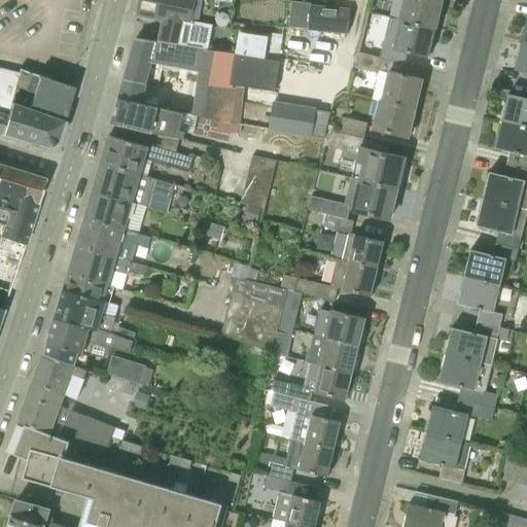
[(133,38),(137,38),(159,42),(206,49),(252,57),(255,34),(232,30),(236,0),(140,0),(137,15),(133,38)]
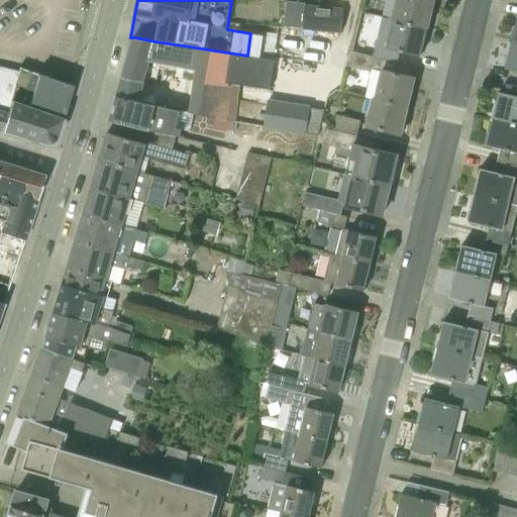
[(396,0),(392,20),(427,28),(433,1),(428,0),(396,0)]
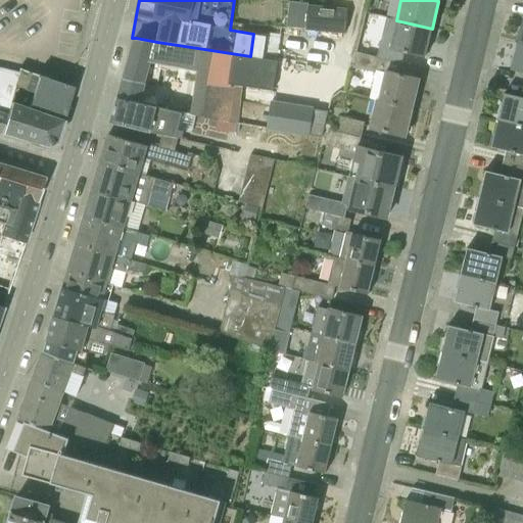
[(304,29),(347,32),(348,12),(307,9),(304,29)]
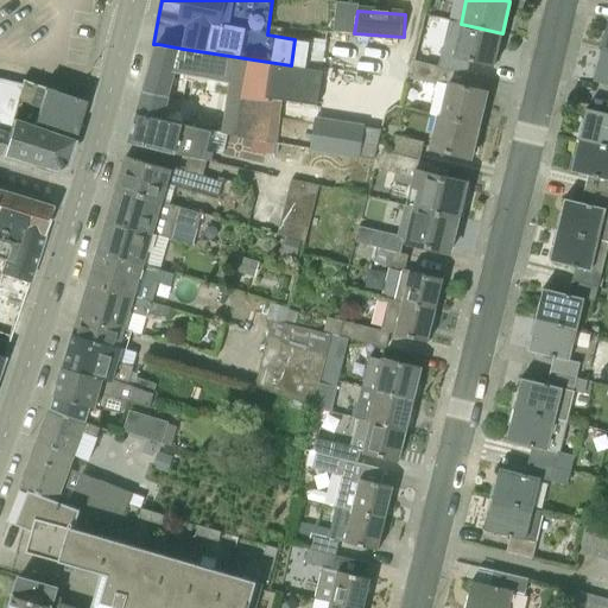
[(461,24),(454,57),(494,67),(502,33),(461,24)]
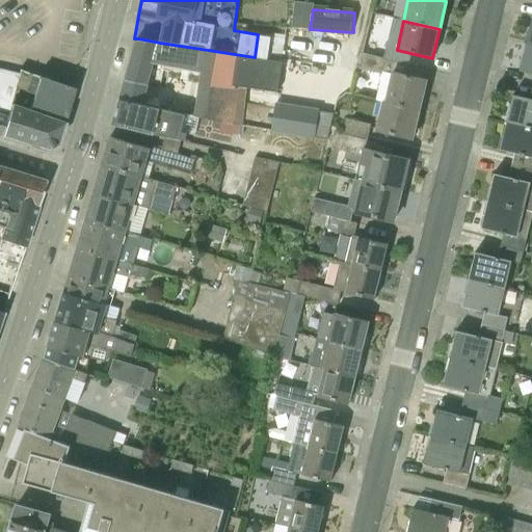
[(138,38),(126,80),(148,84),(154,63),(205,73),(208,50),(160,43),(138,38)]
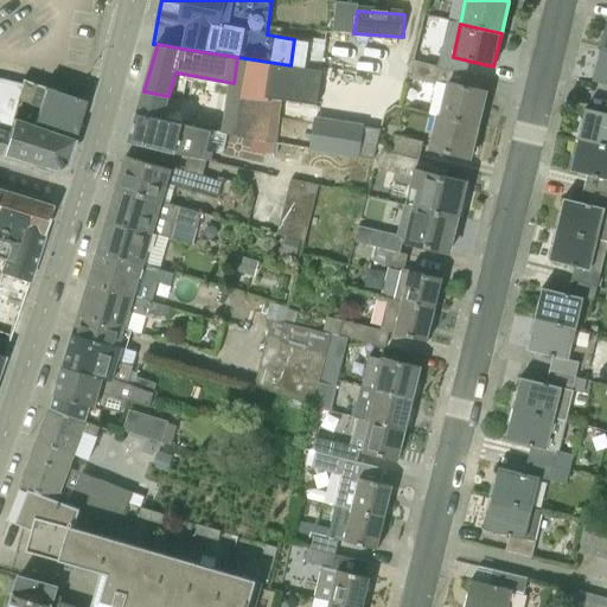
[(606,50),(604,50),(595,82),(606,84),(606,50)]
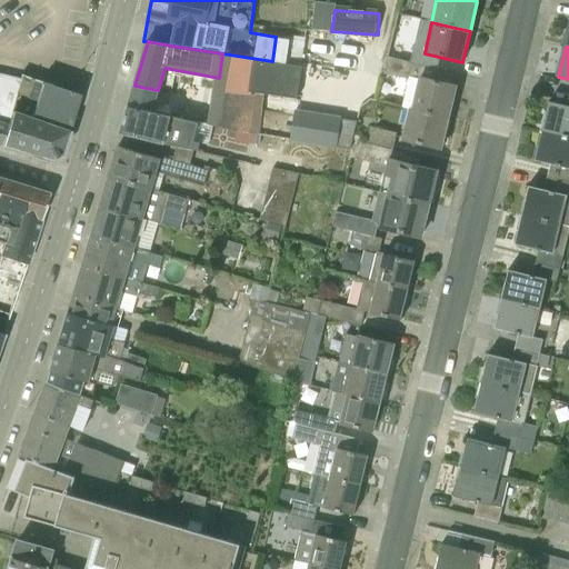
[(213,109),(210,125),(238,130),(256,135),(259,135),(265,96),(276,98),(277,96),(281,62),(272,61),(222,53),(219,78),(213,109)]
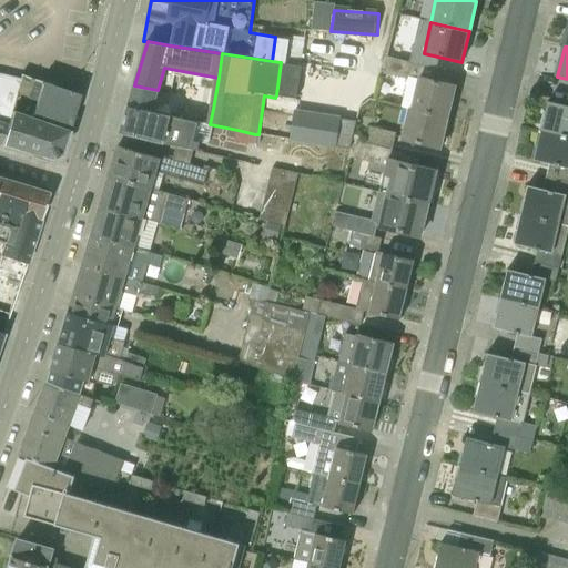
[(383,74),(411,80),(411,75),(414,63),(387,57),(383,74)]
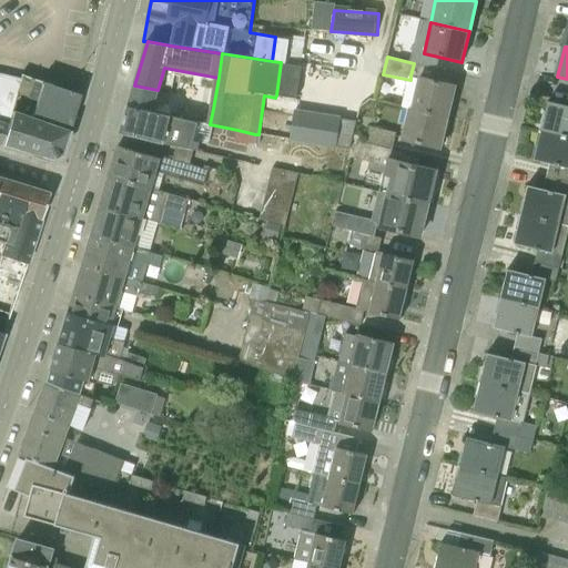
[(61,155),(69,130),(31,118),(12,111),(22,79),(0,74),(0,122),(1,123),(0,125),(0,145),(52,161),(61,155)]
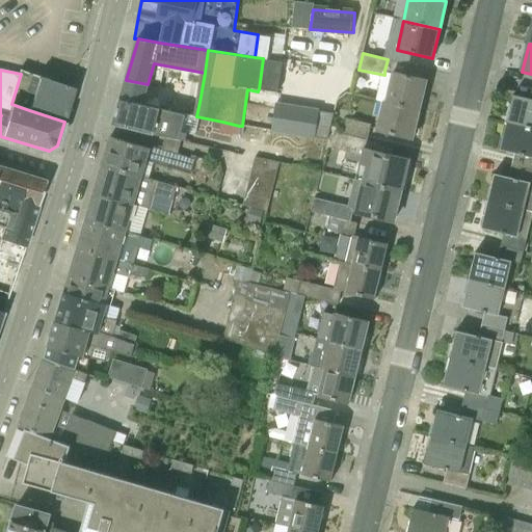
[(405,76),(384,71),(384,75),(377,99),(383,101),(421,109),(427,81),(405,76)]
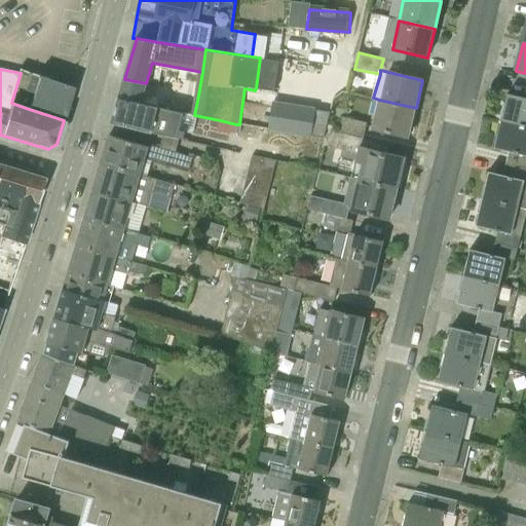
[(29,109),(64,120),(73,88),(39,76),(29,109)]
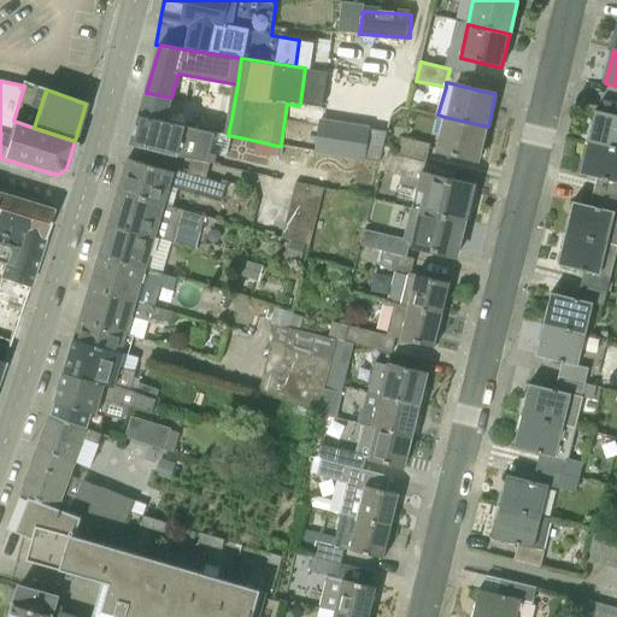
[(591,144),(616,150),(616,116),(598,111),(591,144)]
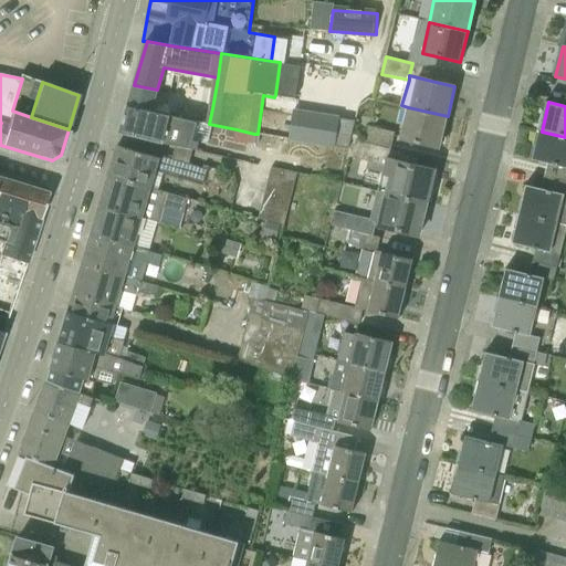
[(123,133),(180,145),(196,149),(199,140),(192,139),(197,122),(175,116),(129,106),(123,133)]
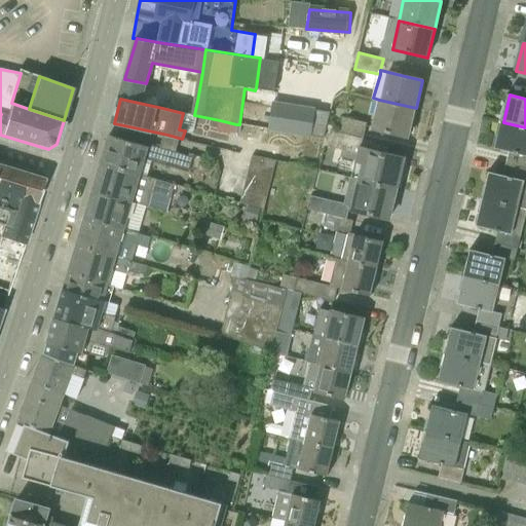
[(379,100),(372,128),(409,138),(416,108),(379,100)]
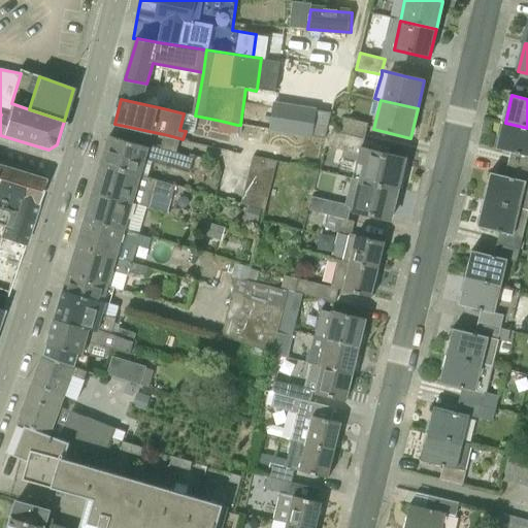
[(275,103),(271,129),(326,139),(328,130),(332,112),(275,103)]
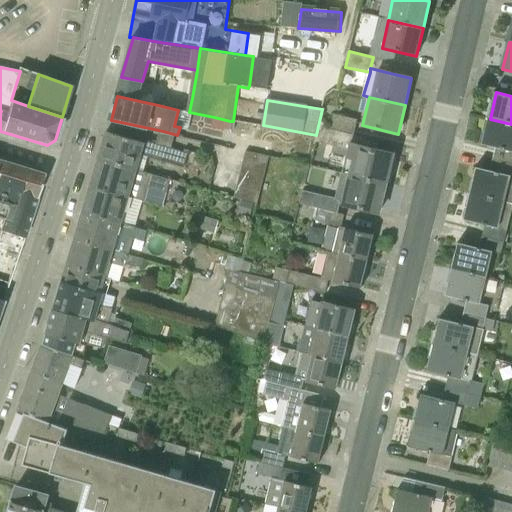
[(330,129),(354,135),(358,120),(333,114),(330,129)]
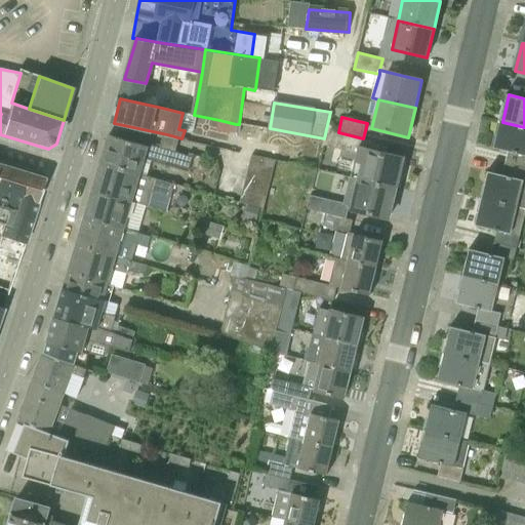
[(236,124),(219,120),(217,130),(234,133),(236,124)]
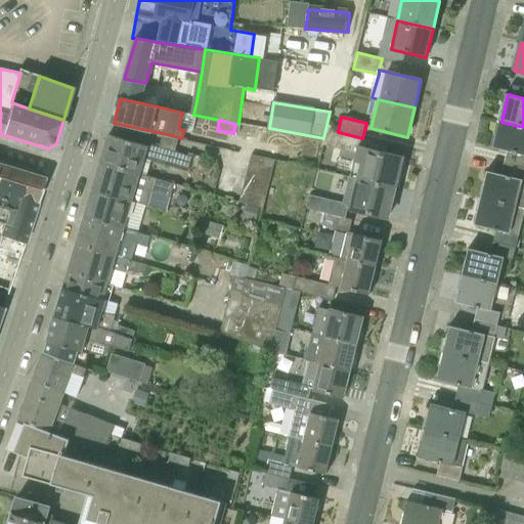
[(505,163),(523,168),(523,127),(501,122),(495,148),(507,151),(505,163)]
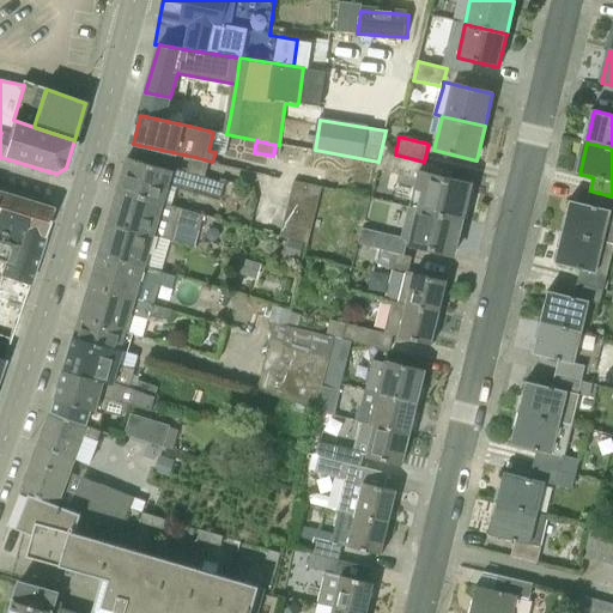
[(416,180),(417,173),(422,174),(424,162),(395,155),(381,151),(378,162),(376,170),(416,180)]
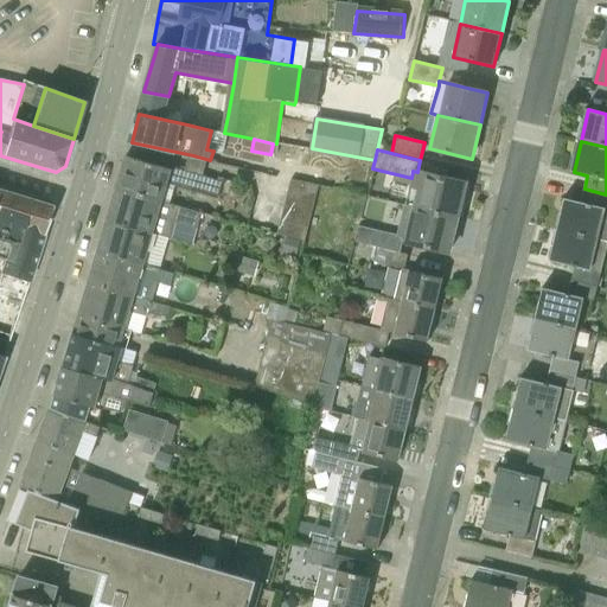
[(116,189),(164,203),(168,186),(216,200),(222,184),(173,171),(126,157),(116,189)]
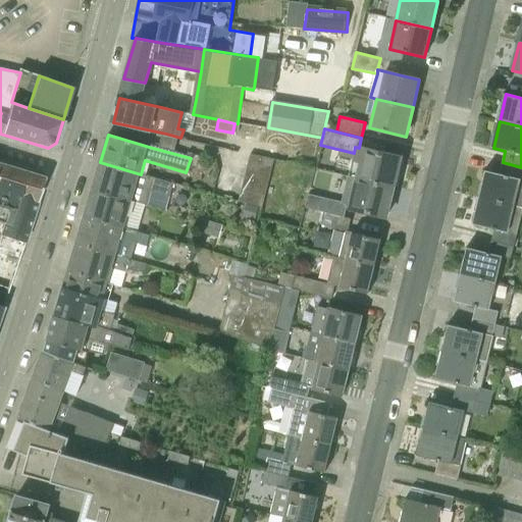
[(356,178),(394,188),(401,158),(363,149),(359,148),(355,147),(354,153),(348,176),(356,178)]
